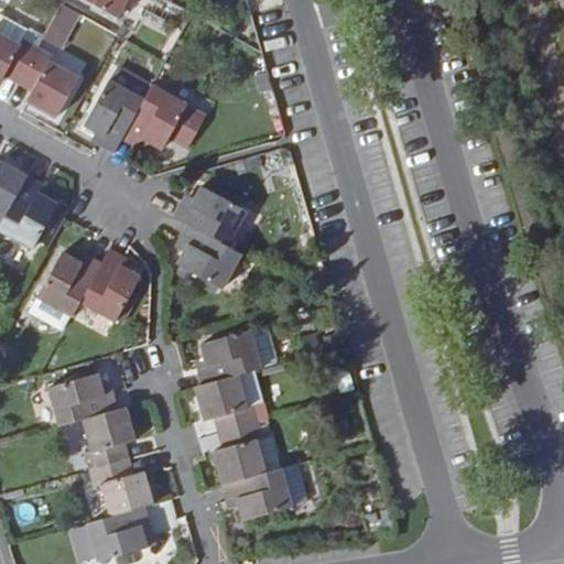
[(80,0),(119,21),(129,0),(80,0)]
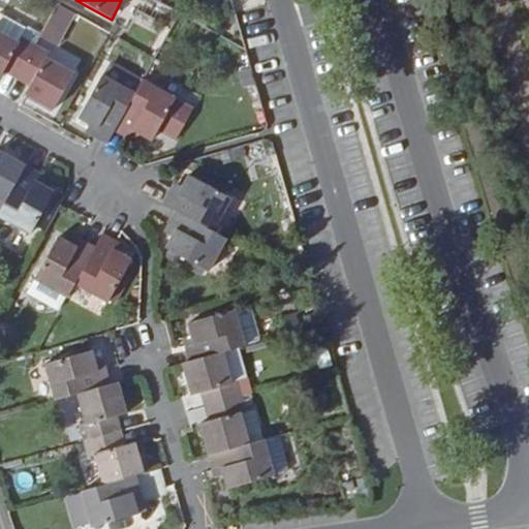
[(57,2),(48,21),(67,30),(75,11),(57,2)]
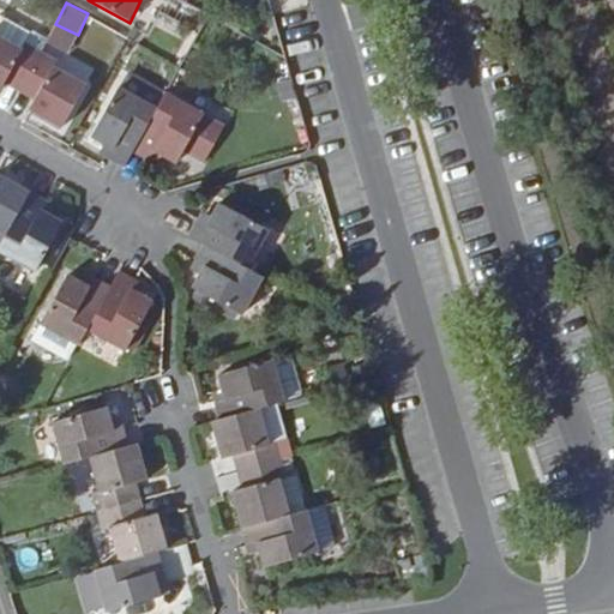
[(31,35),(0,17),(0,37),(23,50),(26,43),(31,35)]
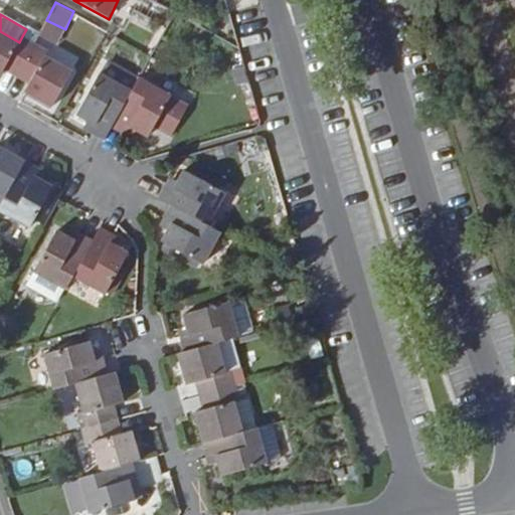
[(0,77),(4,71),(17,79),(36,44),(22,36),(19,42),(0,31),(0,77)]
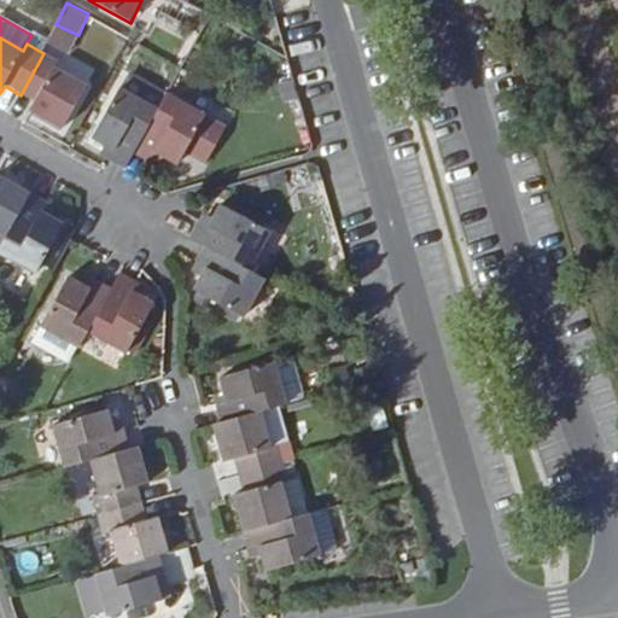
[(58,60),(44,53),(21,95),(34,103),(28,112),(63,130),(87,86),(54,68),(58,60)]
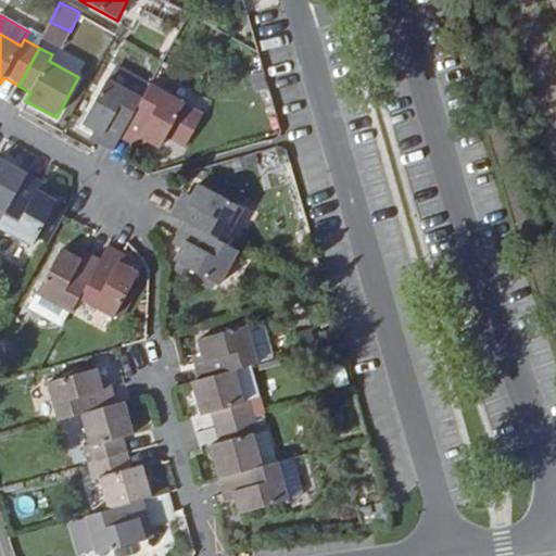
[(118,68),(112,80),(144,99),(151,87),(118,68)]
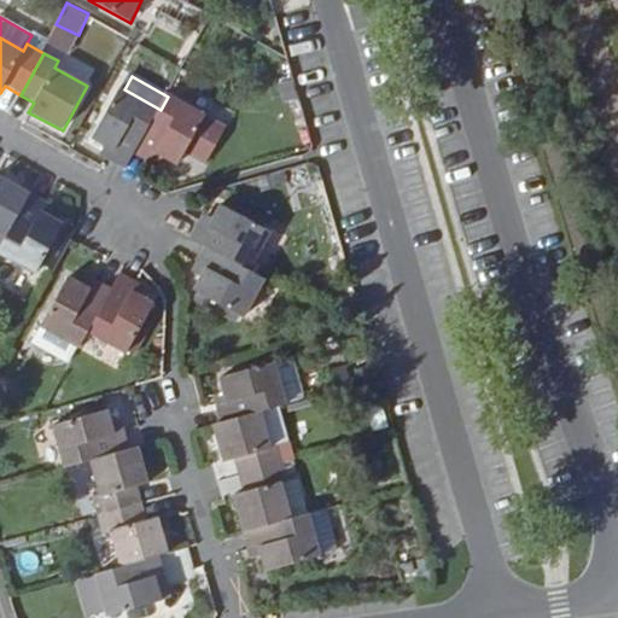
[(126,170),(129,164),(135,155),(161,110),(124,89),(121,88),(92,140),(109,150),(105,158),(126,170)]
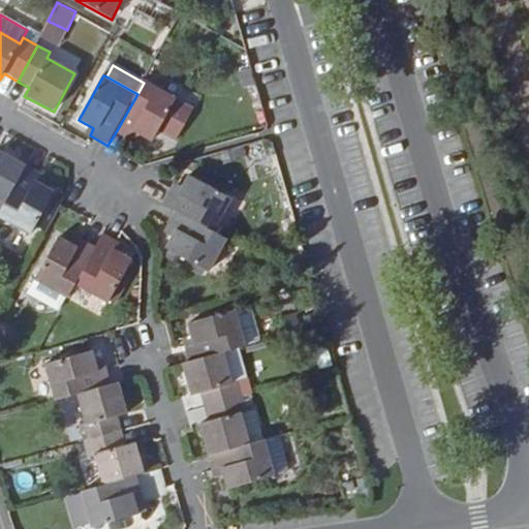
[(137,94),(116,132),(130,141),(135,133),(153,143),(159,130),(181,143),(198,111),(145,80),(144,83),(137,94)]
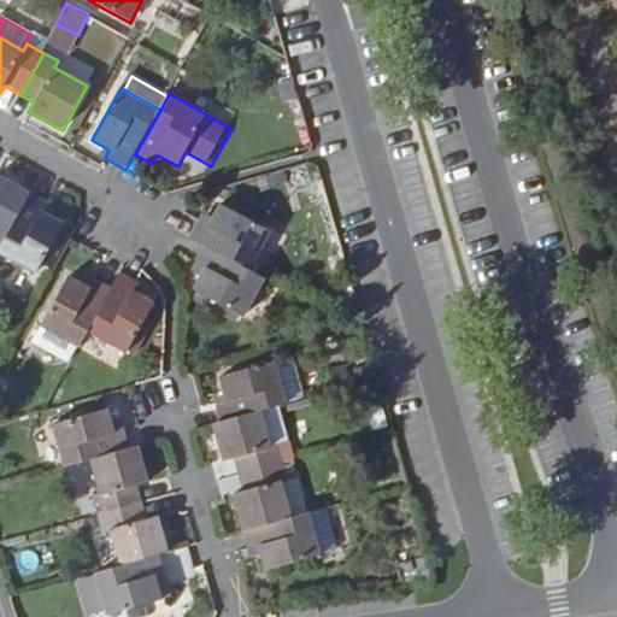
[(0,234),(6,239),(23,210),(31,194),(0,176),(0,234)]
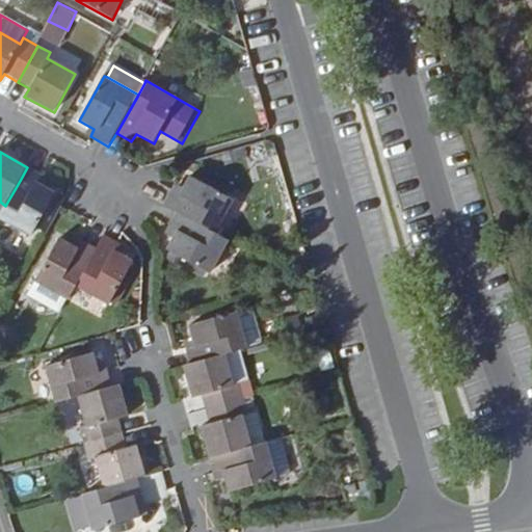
[(170,190),(162,206),(177,213),(215,235),(233,201),(189,177),(179,194),(170,190)]
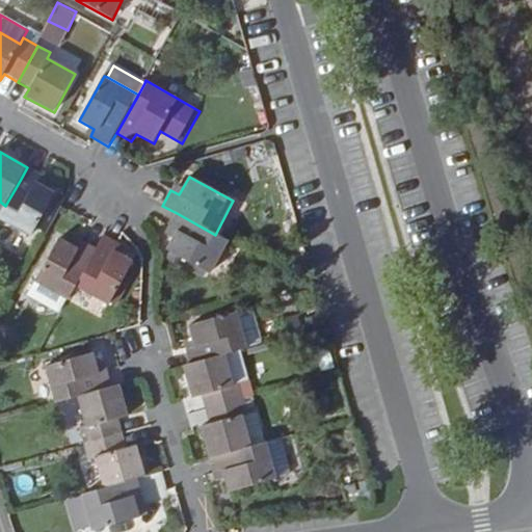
[(20,181),(5,206),(0,214),(0,219),(31,237),(36,227),(48,233),(62,206),(51,200),(55,193),(36,182),(32,188),(20,181)]
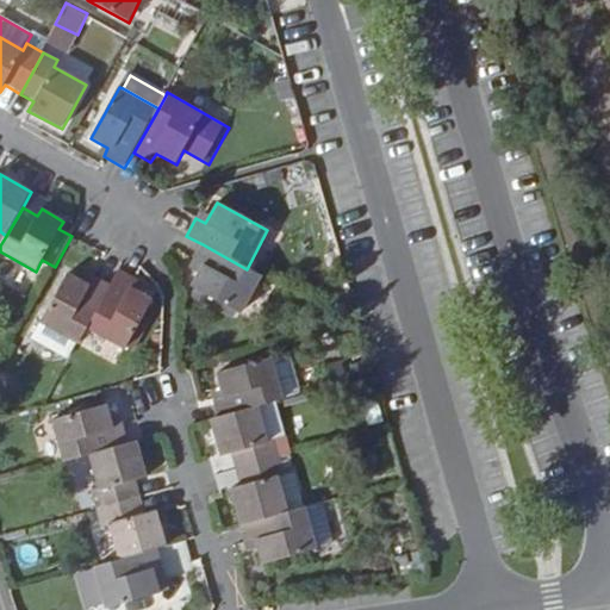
[(262,277),(247,269),(203,244),(193,262),(203,266),(192,287),(241,315),(262,277)]
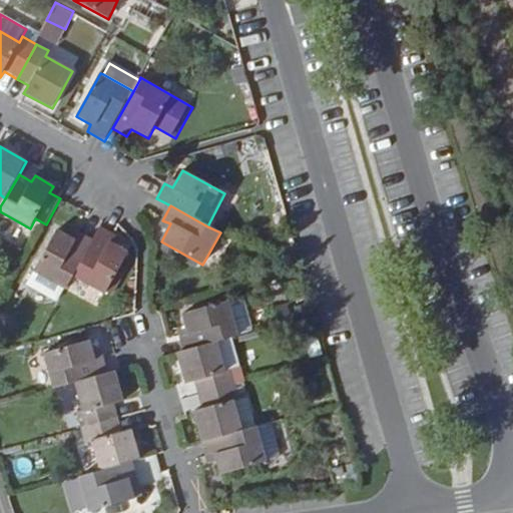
[(101,227),(93,240),(73,278),(105,296),(128,252),(110,242),(114,234),(101,227)]
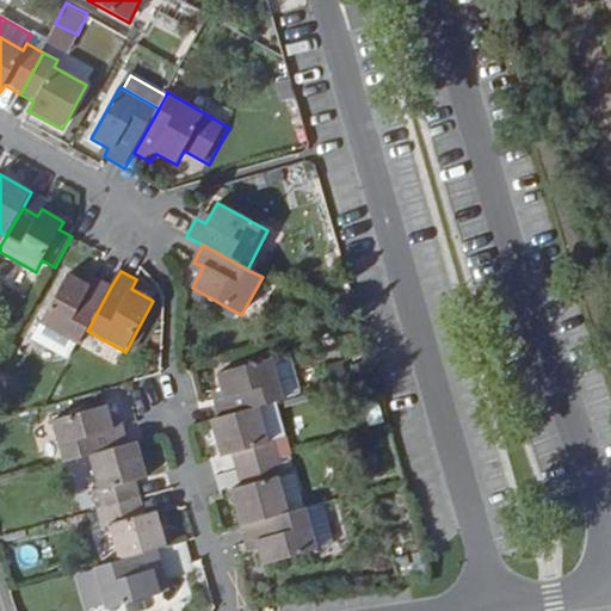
[(75,345),(78,346),(87,331),(111,287),(93,276),(88,285),(68,275),(41,325),(75,345)]
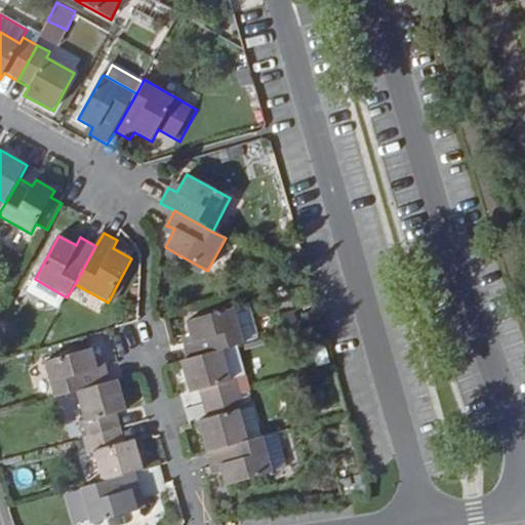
[(65,296),(35,279),(27,293),(57,310),(65,296)]
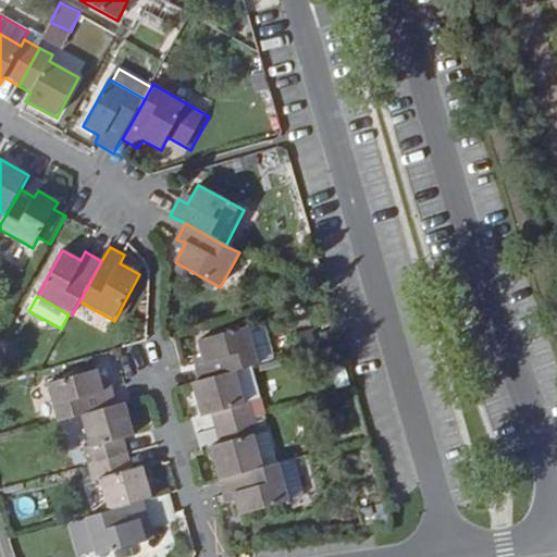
[(194,360),(199,382),(236,372),(260,366),(248,327),(197,342),(201,358),(194,360)]
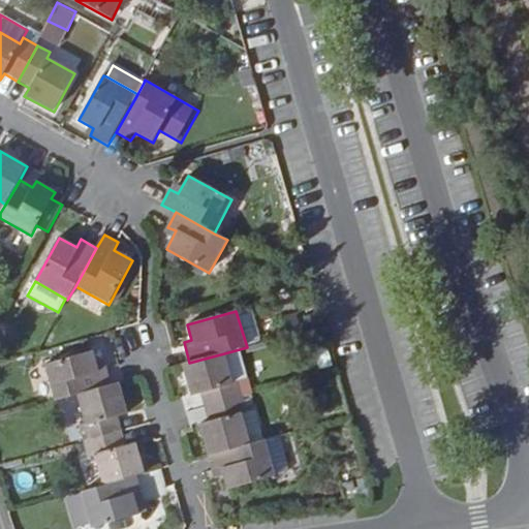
[(76,395),(112,385),(106,366),(99,368),(94,351),(43,365),(55,401),(76,395)]
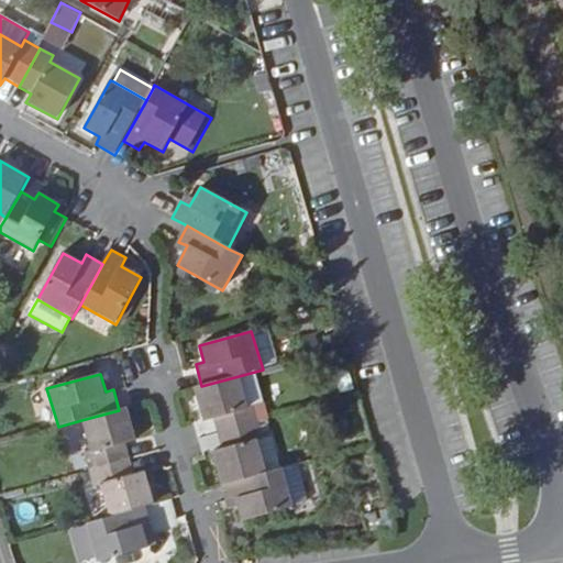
[(194,388),(203,421),(213,419),(218,433),(258,422),(255,407),(249,409),(239,376),(201,386),(194,388)]
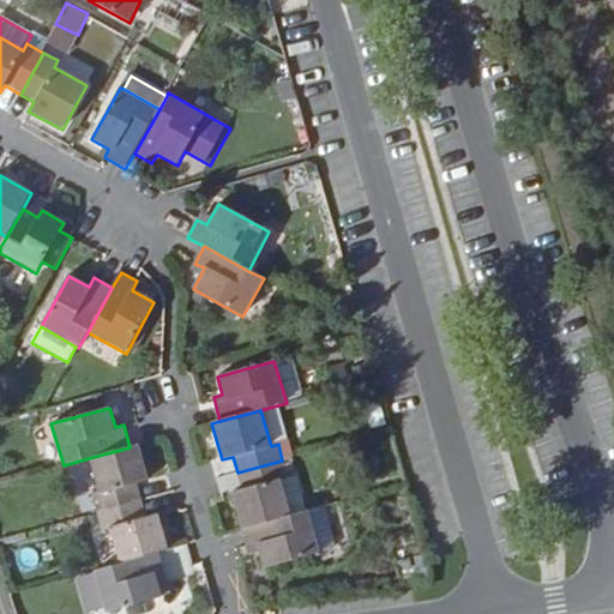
[(130,447),(89,458),(100,494),(94,497),(97,513),(142,501),(137,485),(149,481),(138,445),(130,447)]
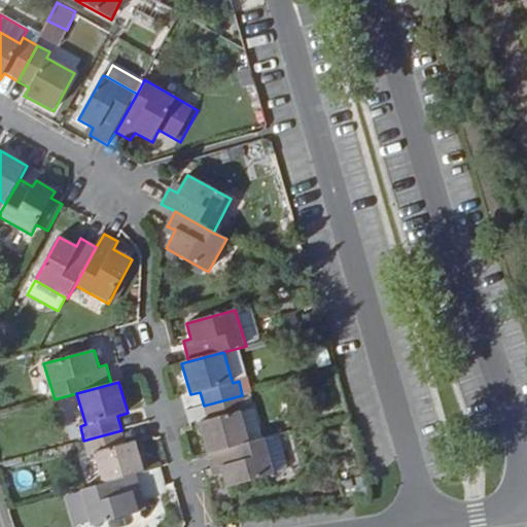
[(242,395),(204,406),(208,420),(199,423),(208,456),(250,444),(241,412),(247,411),(242,395)]
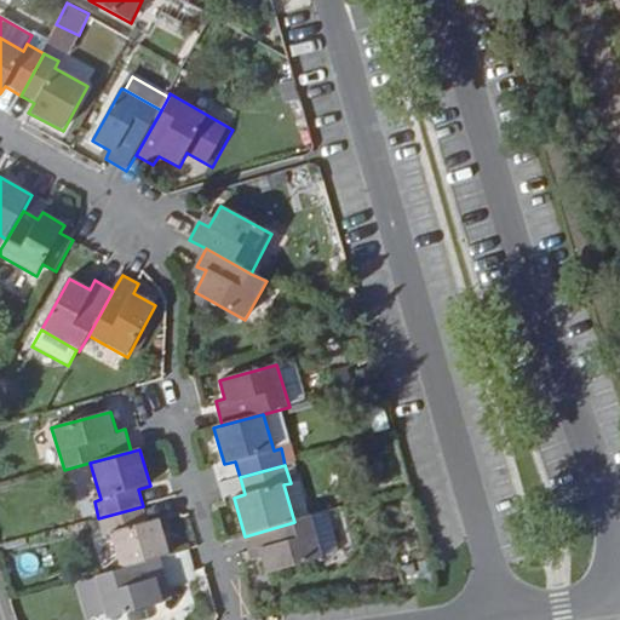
[(143,506),(98,518),(103,535),(110,534),(120,569),(161,558),(170,556),(160,520),(148,522),(143,506)]
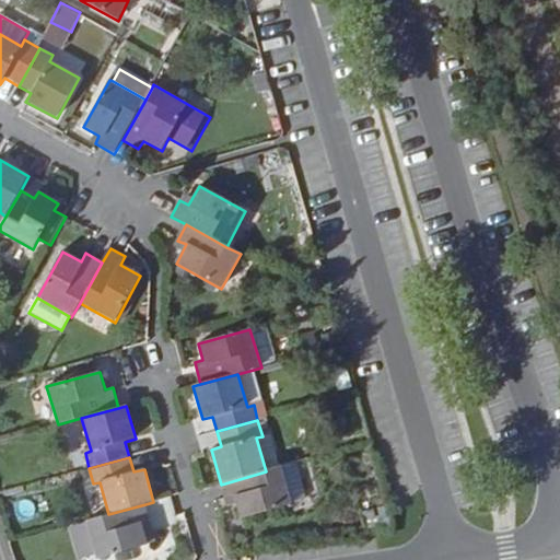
[(266,471),(221,485),(226,503),(235,500),(240,518),(292,504),(281,467),(266,471)]
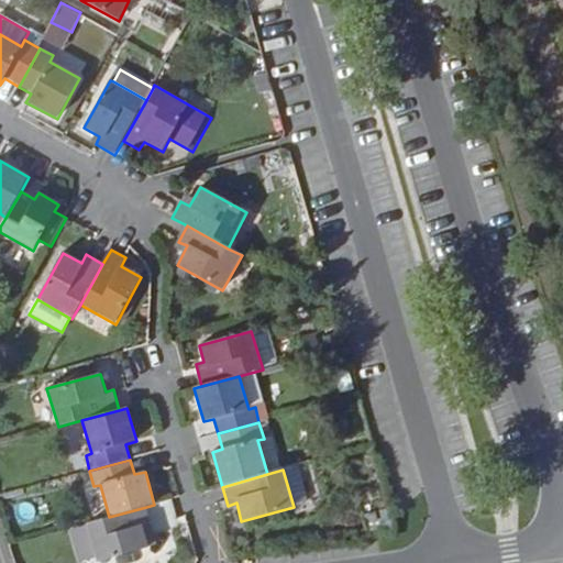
[(109,517),(87,523),(98,562),(148,549),(143,528),(152,526),(146,507),(109,517)]
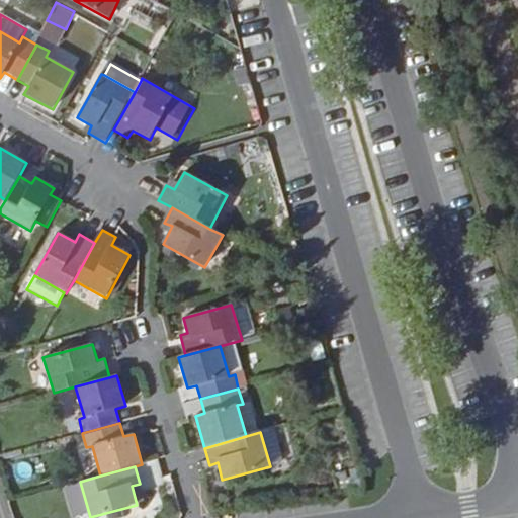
[(58,516),(72,513),(68,494),(54,497),(58,516)]
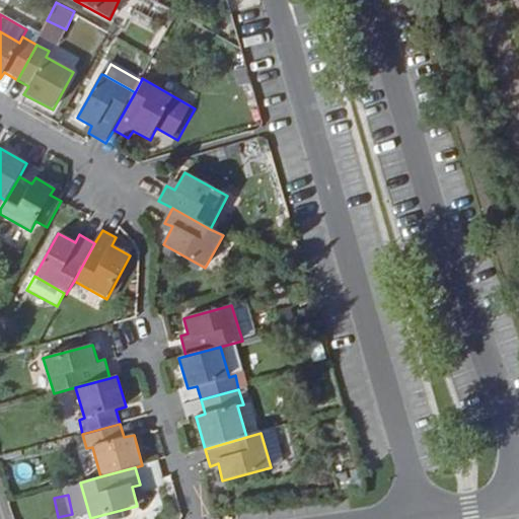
All buildings are outlined.
